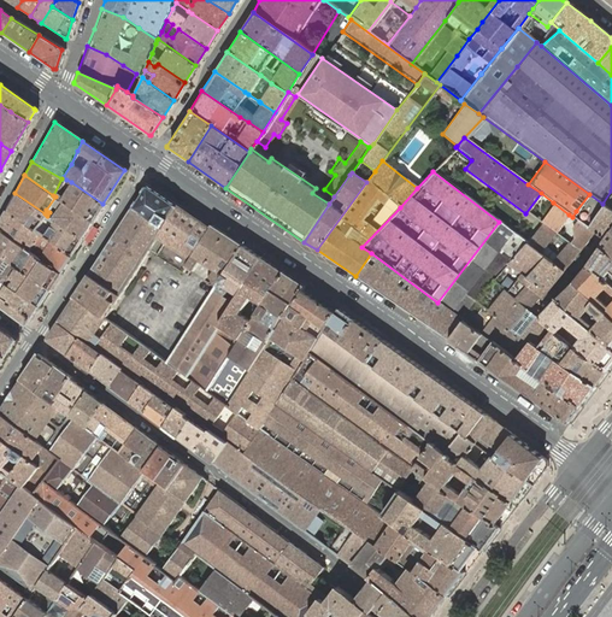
[(62,178),(53,195),(56,197),(56,198),(62,201),(75,211),(92,223),(103,204),(71,182),(66,180),(63,177),(62,178)]
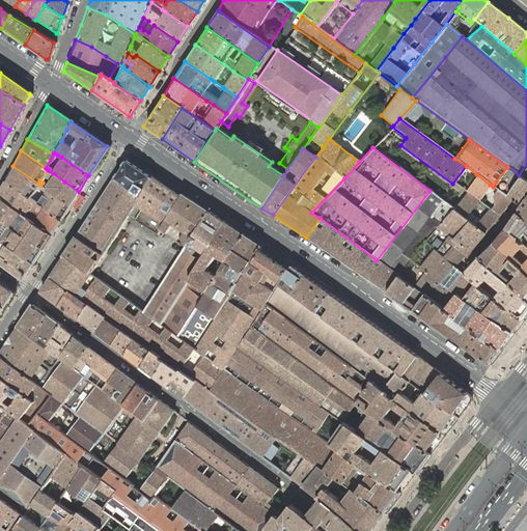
[(125,160),(75,236),(96,250),(101,253),(127,215),(155,233),(157,231),(159,229),(181,196),(125,160)]
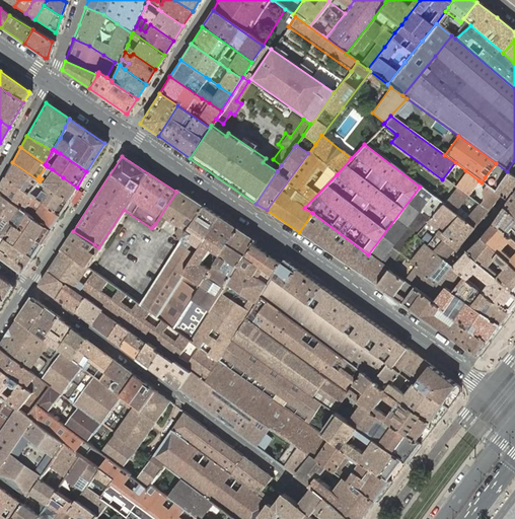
[(12,162),(3,177),(19,188),(18,188),(27,194),(35,182),(38,179),(12,162)]
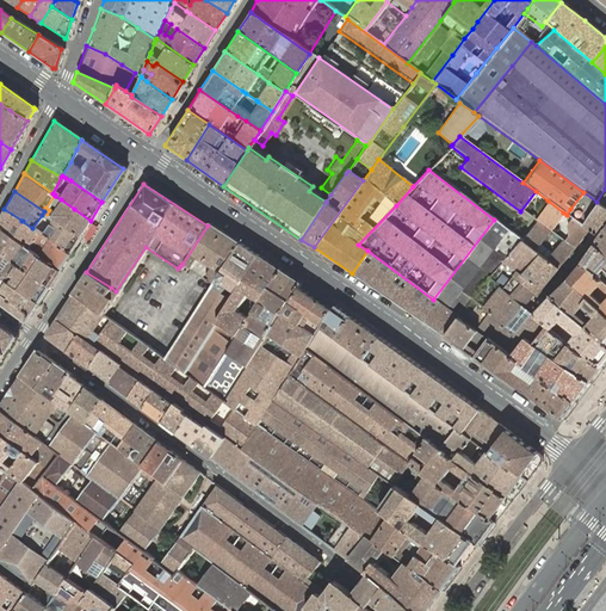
[(45,208),(49,210),(53,213),(61,199),(55,196),(55,195),(45,208)]
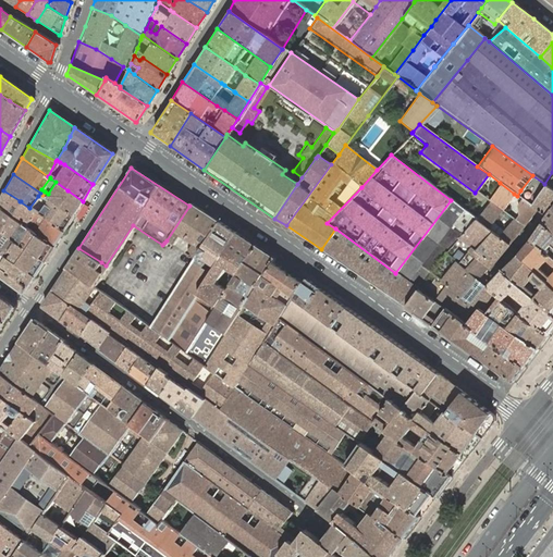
[(45,192),(42,195),(44,195),(45,196),(48,198),(58,206),(72,215),(83,201),(68,190),(56,182),(48,194),(45,192)]
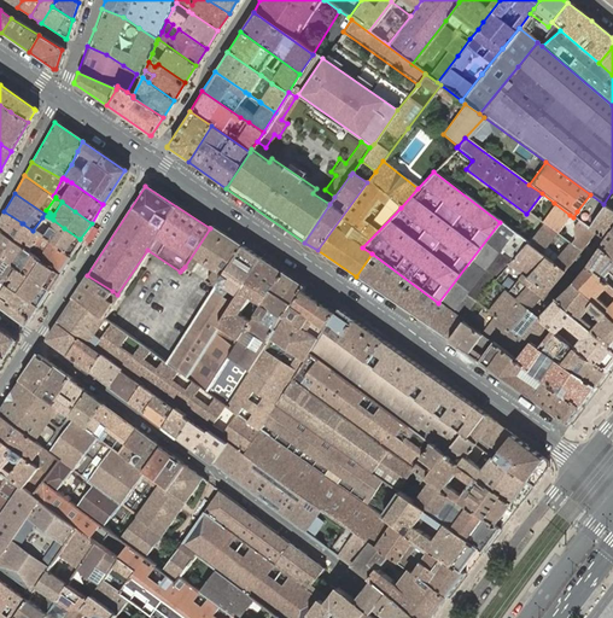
[(526,244),(541,254),(555,235),(570,215),(554,203),(539,222),(541,225),(526,244)]
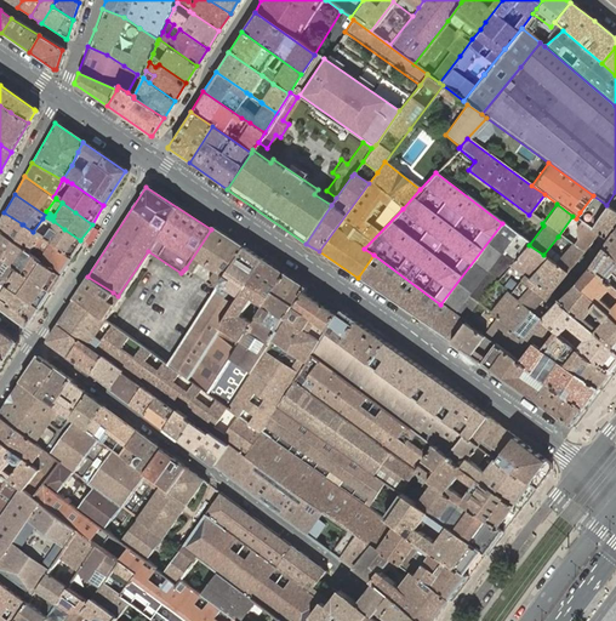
[(615,233),(615,211),(609,206),(592,229),(598,234),(608,241),(614,232),(615,233)]
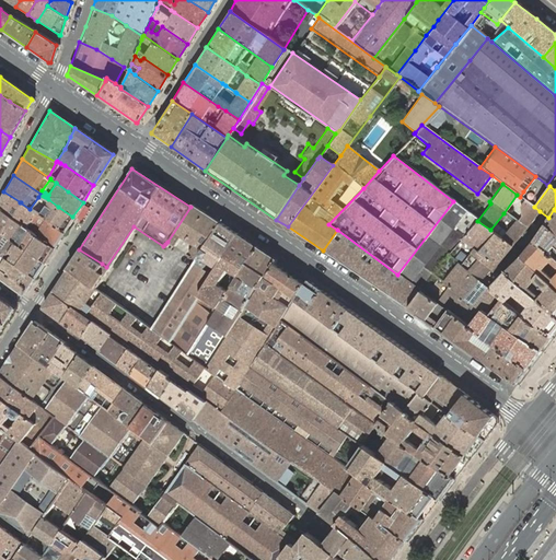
[(3,191),(0,197),(0,210),(24,228),(27,221),(34,211),(30,209),(20,202),(21,202),(3,191)]
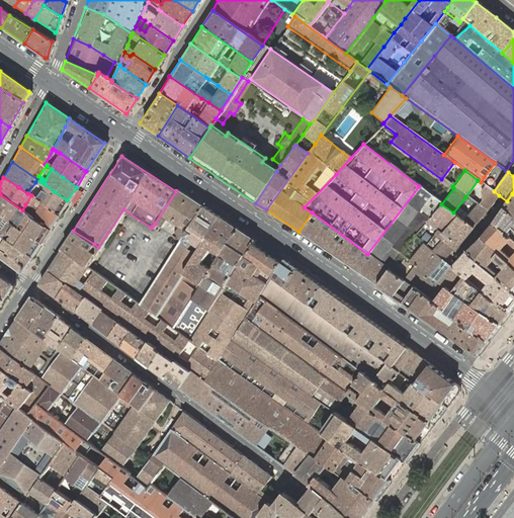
[(35,182),(27,193),(31,195),(34,198),(43,187),(38,185),(38,184),(35,182)]
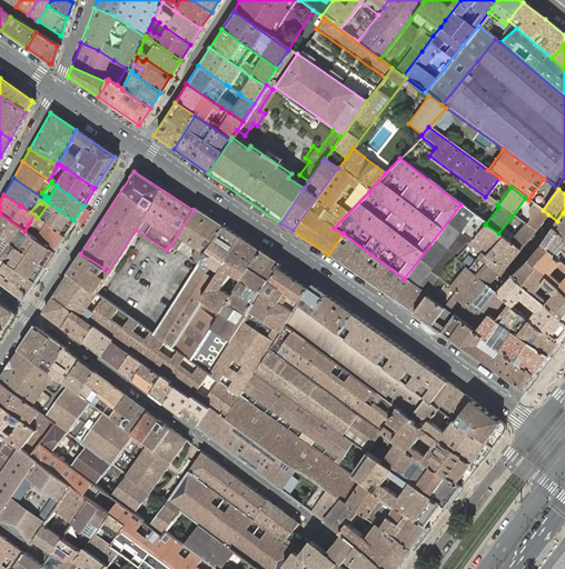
[(47,206),(38,218),(46,223),(63,236),(73,220),(59,210),(49,202),(46,200),(42,203),(47,206)]
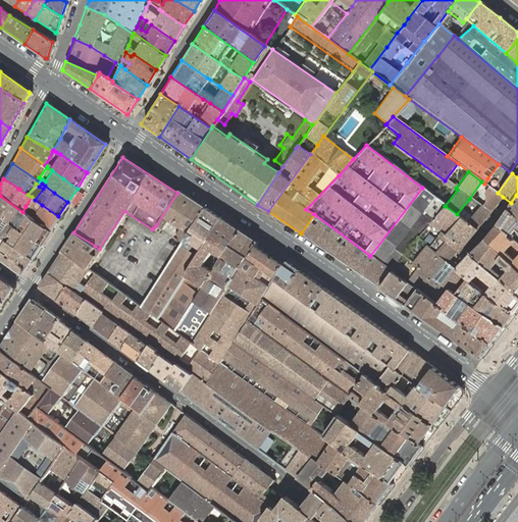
[(466,222),(475,229),(489,213),(503,197),(498,193),(487,186),(482,193),(482,202),(480,207),(478,205),(466,222)]
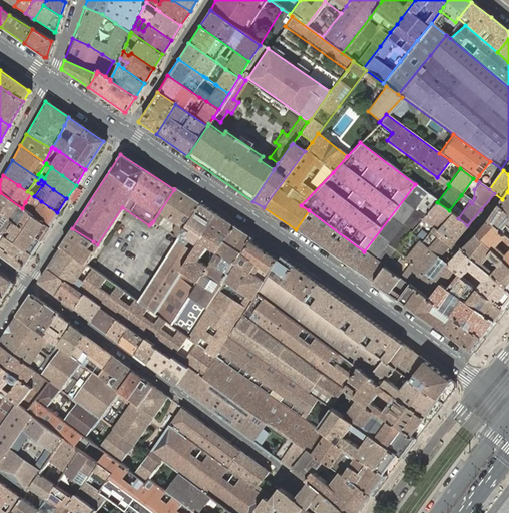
[(443,286),(454,271),(445,263),(419,240),(409,233),(437,202),(415,184),(364,251),(366,253),(355,271),(371,282),(384,267),(399,278),(409,284),(421,293),(429,299),(441,284),(443,286)]
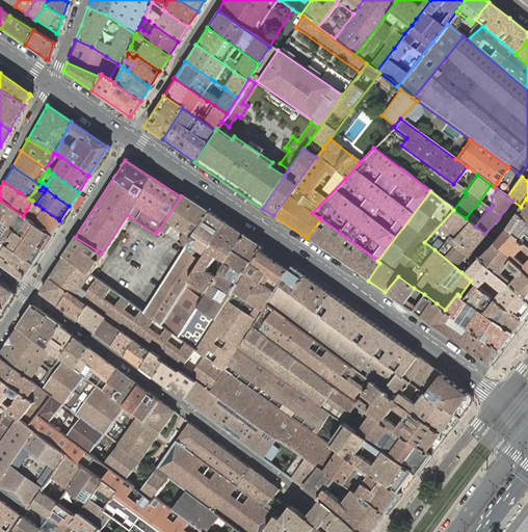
[(180,246),(183,248),(184,246),(196,228),(207,212),(200,207),(192,202),(181,194),(181,196),(159,230),(157,232),(160,234),(161,231),(164,233),(169,224),(175,228),(176,228),(169,237),(177,241),(181,244),(180,246)]
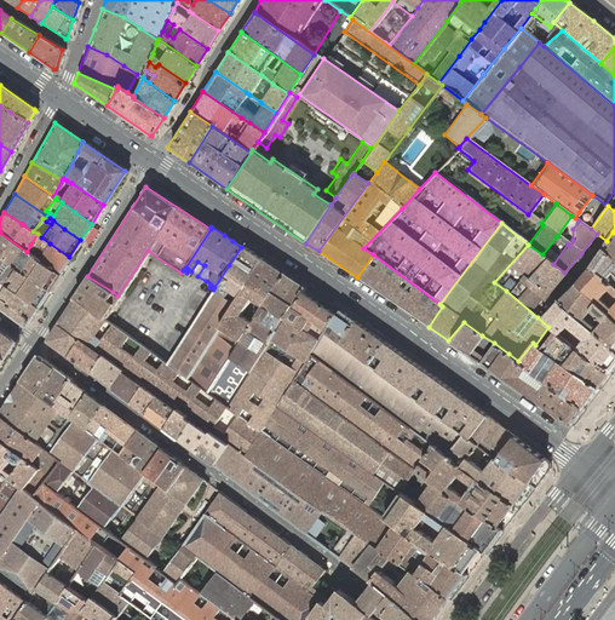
[(614,259),(614,233),(613,231),(607,241),(602,247),(614,259)]
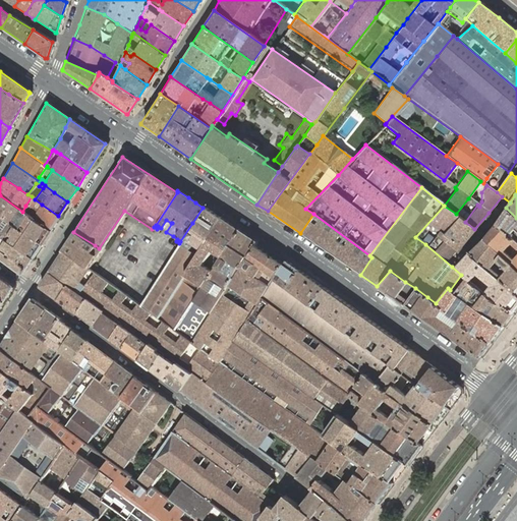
[(0,216),(10,223),(16,215),(22,219),(25,214),(22,212),(0,195),(0,216)]
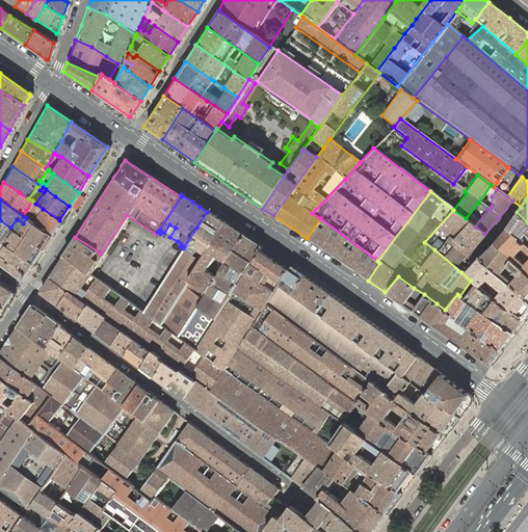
[(33,223),(50,235),(59,220),(43,209),(35,204),(32,201),(26,210),(32,214),(30,216),(35,220),(33,223)]
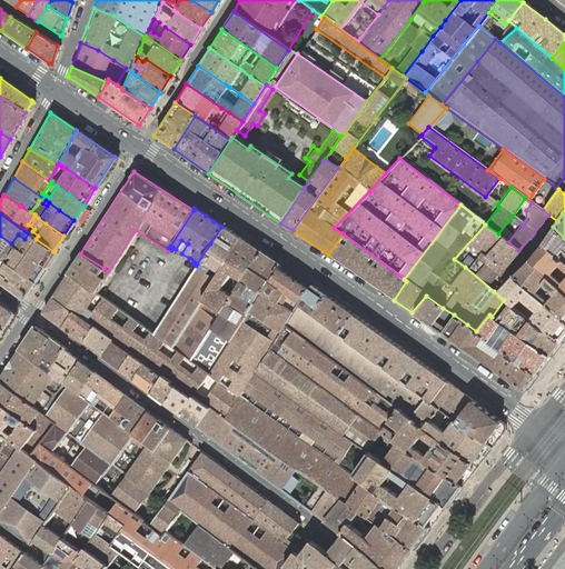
[(563,335),(564,331),(564,323),(544,303),(512,276),(511,277),(502,269),(518,250),(508,242),(485,225),(454,259),(465,267),(494,291),(504,300),(508,303),(514,308),(523,315),(528,320),(529,321),(558,341),(563,335)]
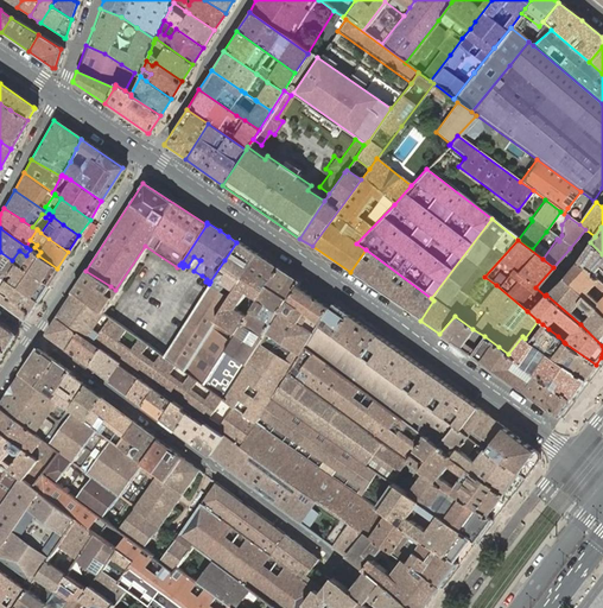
[(602,284),(602,254),(590,242),(578,261),(602,284)]
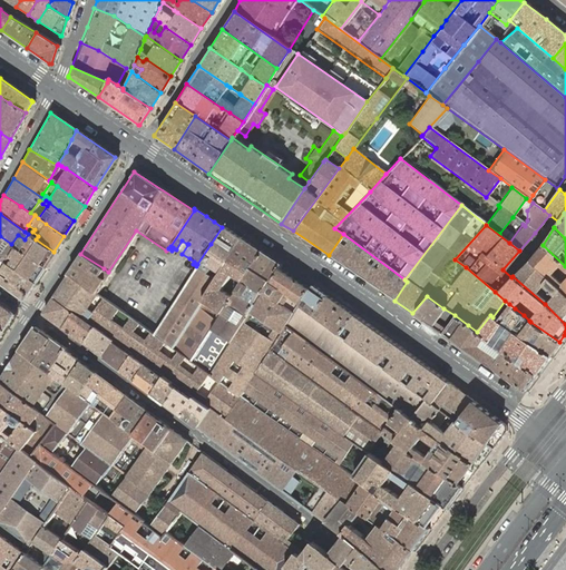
[(25,239),(18,248),(44,267),(54,252),(36,239),(28,234),(25,239)]
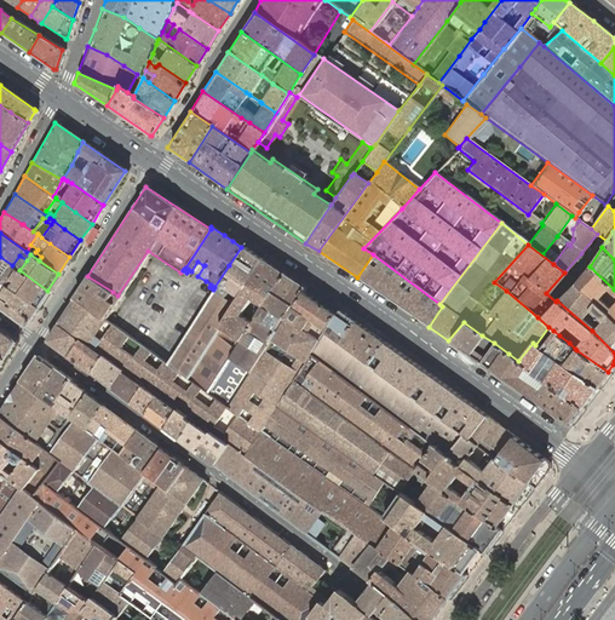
[(442,306),(440,304),(373,254),(357,277),(394,303),(429,327),(442,306)]
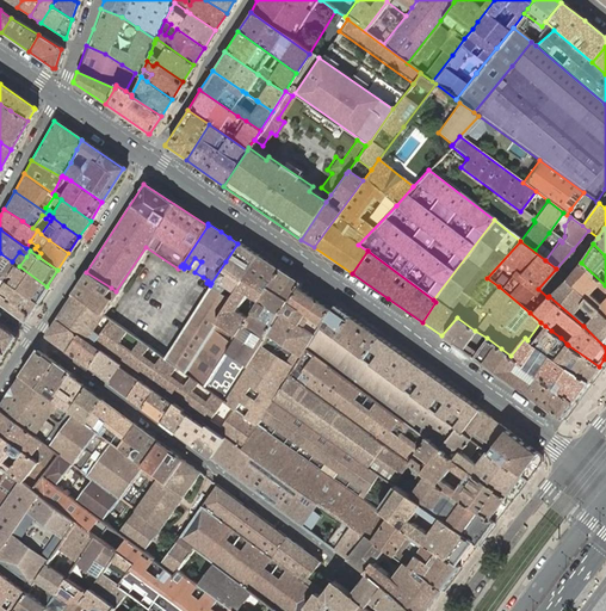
[(0,277),(5,281),(8,275),(16,264),(12,261),(0,253),(0,277)]
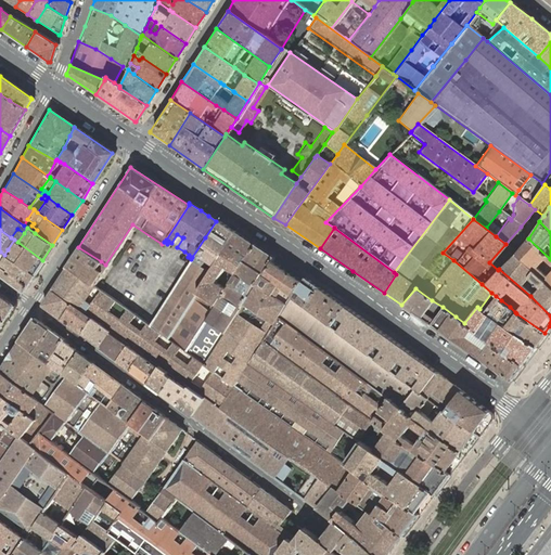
[(195,292),(166,338),(183,351),(204,320),(214,304),(225,288),(228,283),(234,273),(253,245),(234,233),(223,249),(195,292)]
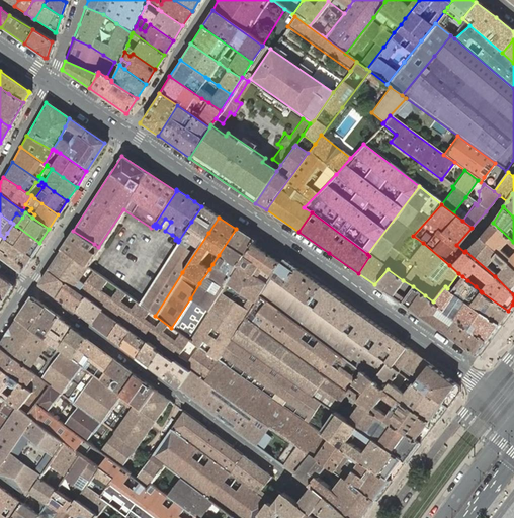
[(177,243),(139,304),(155,316),(182,272),(208,233),(191,222),(179,240),(178,242),(177,243)]
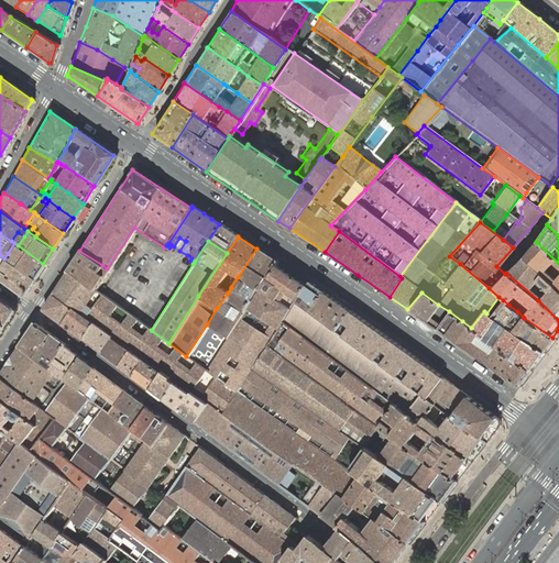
[(558,291),(558,263),(536,242),(522,257),(558,291)]
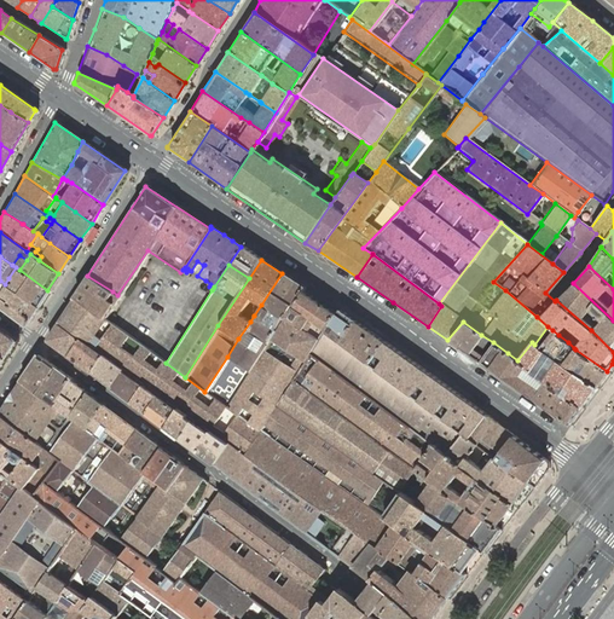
[(11,289),(36,307),(47,290),(19,270),(16,267),(9,278),(5,284),(5,285),(11,289)]
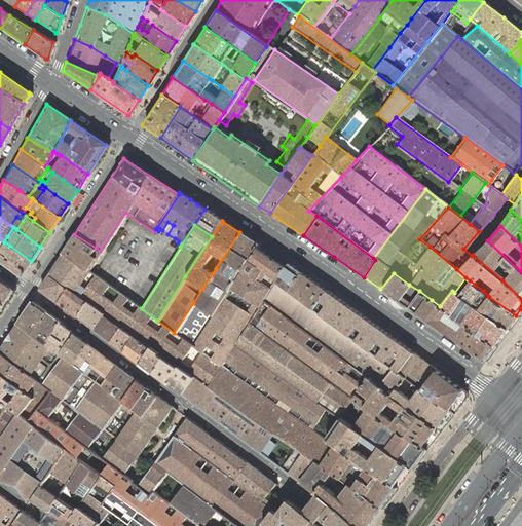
[(193,303),(174,333),(191,345),(212,314),(222,298),(229,287),(233,280),(239,271),(240,269),(255,248),(257,243),(239,232),(222,259),(216,268),(213,273),(202,288),(193,303)]
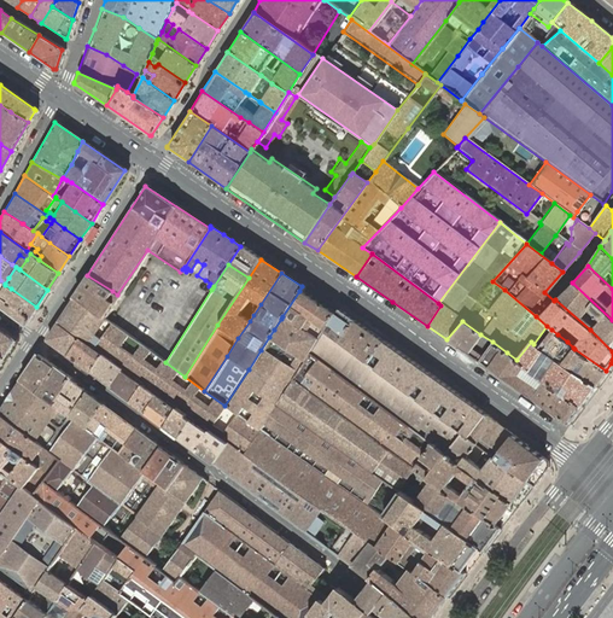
[(87,275),(73,296),(98,315),(103,318),(114,302),(106,298),(112,291),(87,275)]
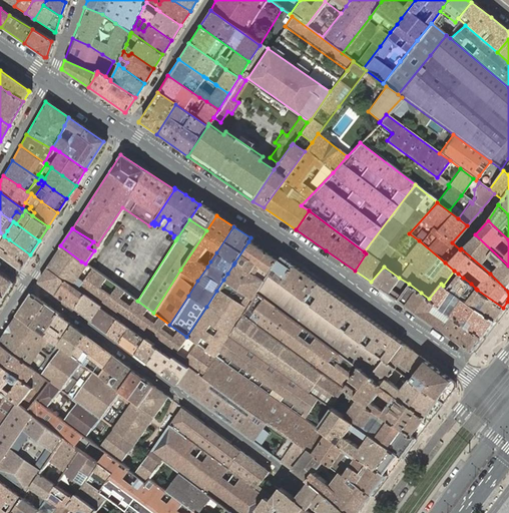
[(508,292),(508,266),(475,234),(461,248),(490,274),(508,292)]
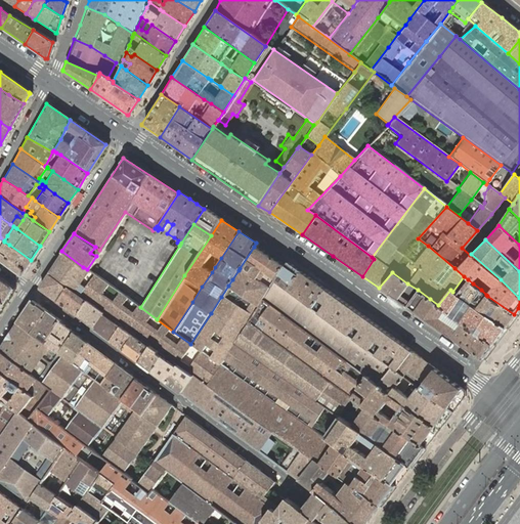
[(0,260),(19,275),(22,274),(31,260),(9,245),(4,242),(0,249),(9,255),(6,257),(0,253),(0,260)]
